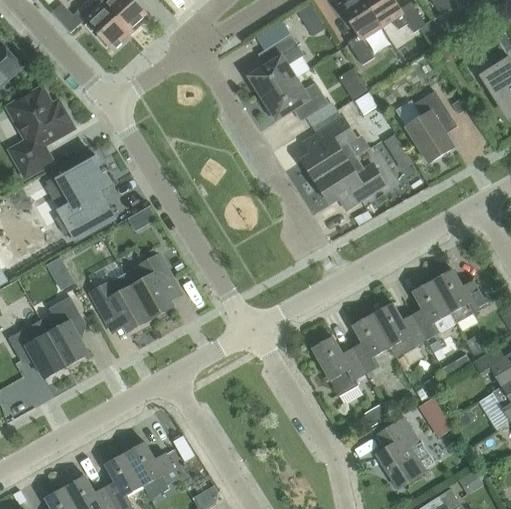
[(129,33),(99,0),(86,0),(76,10),(98,34),(96,36),(105,46),(107,44),(112,49),(129,33)]
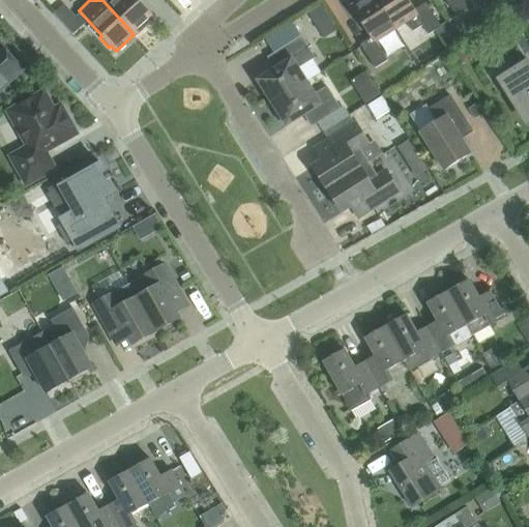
[(103,0),(134,34),(153,16),(139,0),(103,0)]
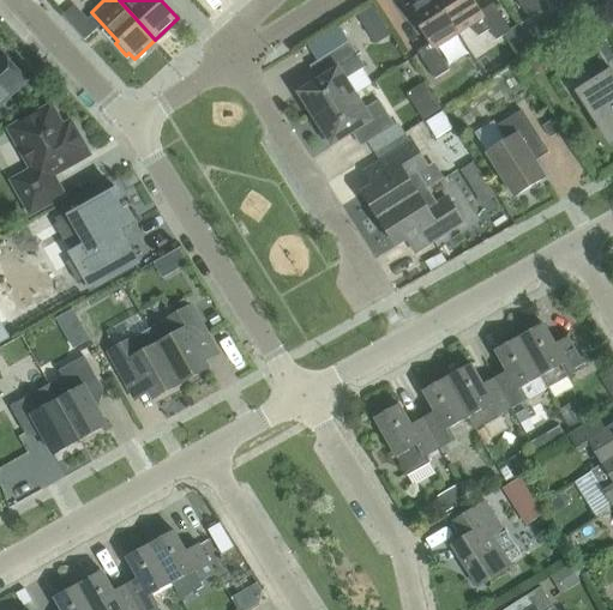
[(434,46),(458,29),(439,0),(413,0),(406,5),(428,41),(416,49),(433,77),(448,67),(434,46)]
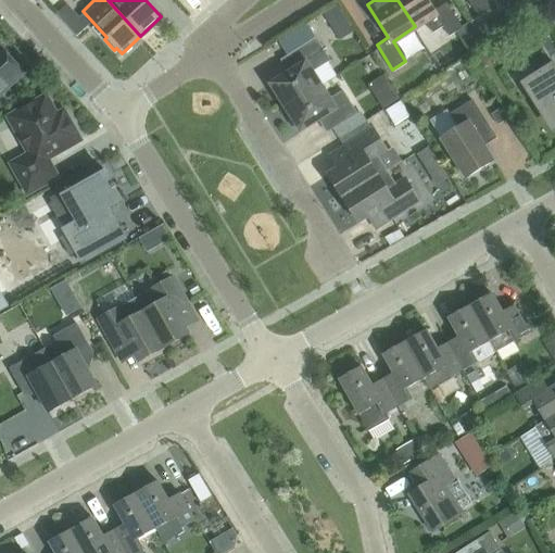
[(398,0),(415,26),(425,21),(431,30),(442,24),(449,34),(462,26),(445,1),(433,8),(428,0),(398,0)]
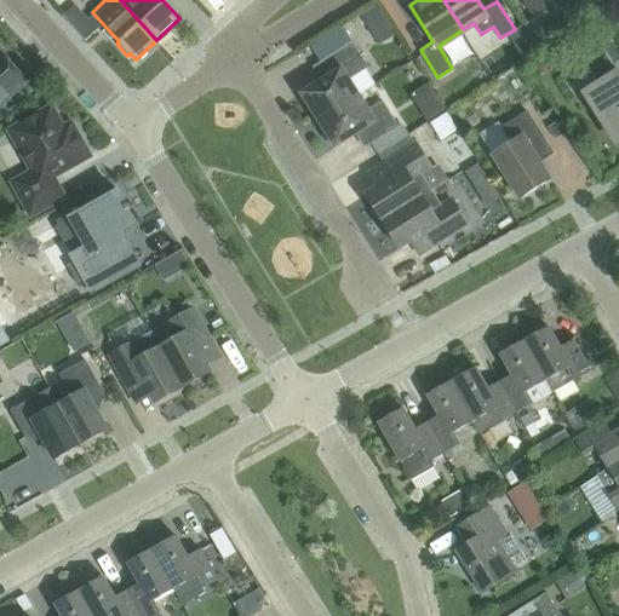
[(522,0),(533,17),(548,7),(542,0),(522,0)]
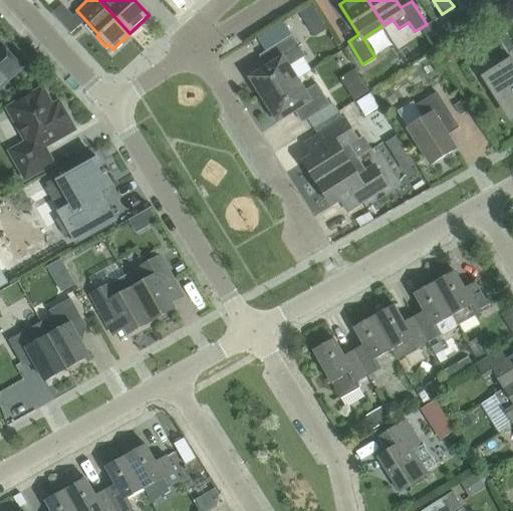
[(63,3),(52,9),(61,23),(71,17),(63,3)]
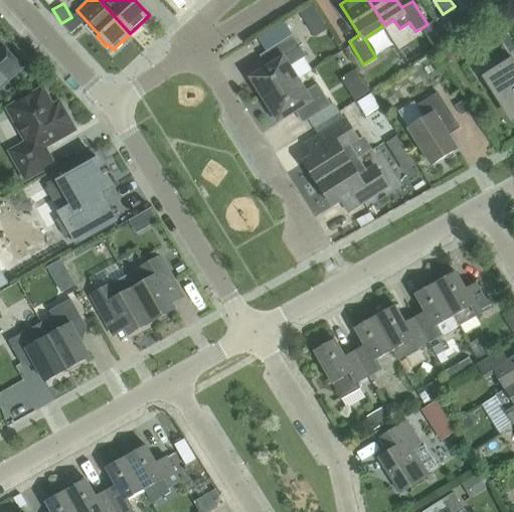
[(494,29),(493,29),(507,51),(508,51),(507,50),(513,45),(501,25),(494,29)]
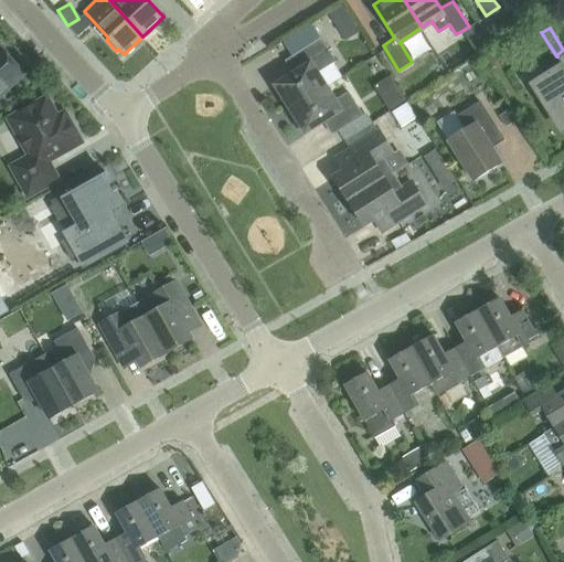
[(289,107),(325,84),(317,71),(334,60),(320,35),(290,54),(298,67),(274,83),(276,86),(274,91),(278,98),(284,98),(289,107)]
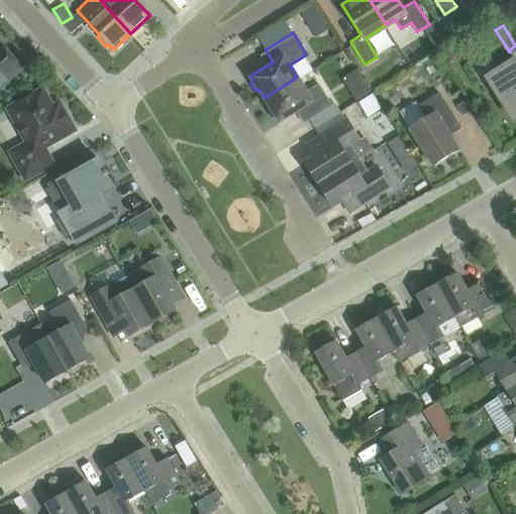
[(0,84),(21,66),(0,42),(0,84)]
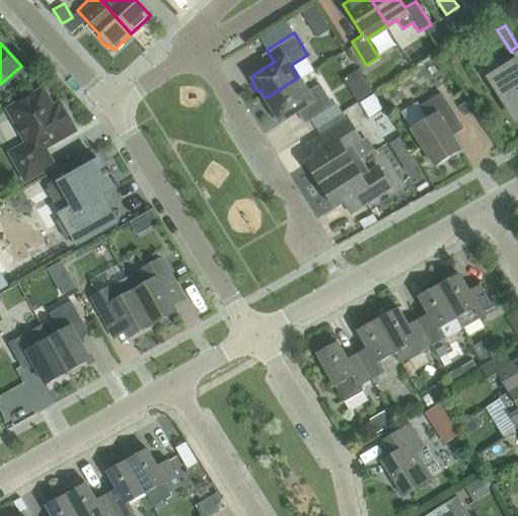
[(517,115),(517,61),(514,56),(513,57),(514,59),(489,75),(515,118),(517,115)]
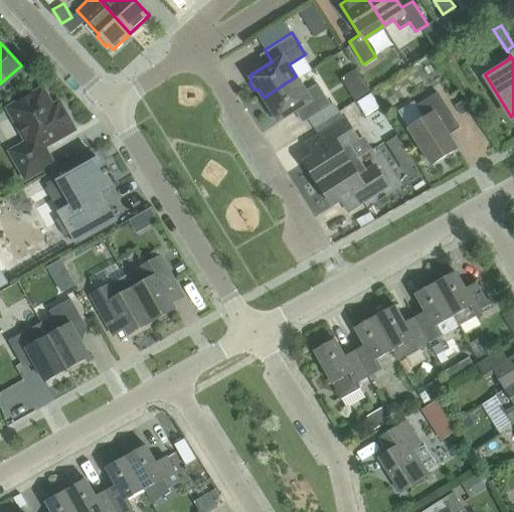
[(355,68),(343,75),(352,92),(365,84),(355,68)]
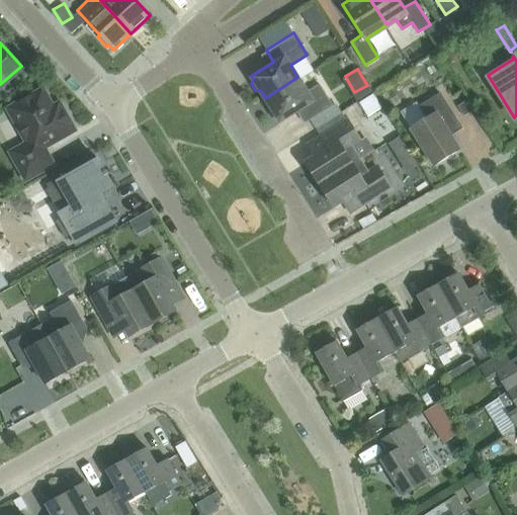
[(272,117),(277,117),(279,120),(302,106),(310,117),(332,103),(319,82),(306,90),(297,77),(265,98),(270,106),(268,110),(272,117)]
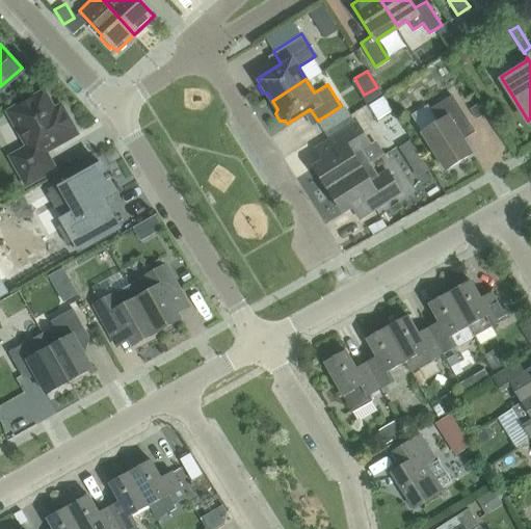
[(48,95),(45,94),(43,90),(25,100),(25,105),(10,113),(28,144),(10,155),(26,182),(53,166),(44,150),(75,131),(65,115),(59,118),(52,106),(53,103),(48,95)]
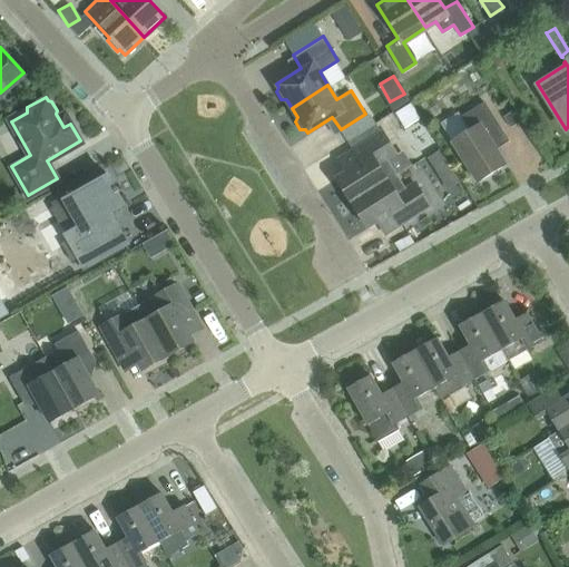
[(451,139),(477,181),(504,163),(488,137),(501,128),(483,99),(460,115),(469,128),(451,139)]
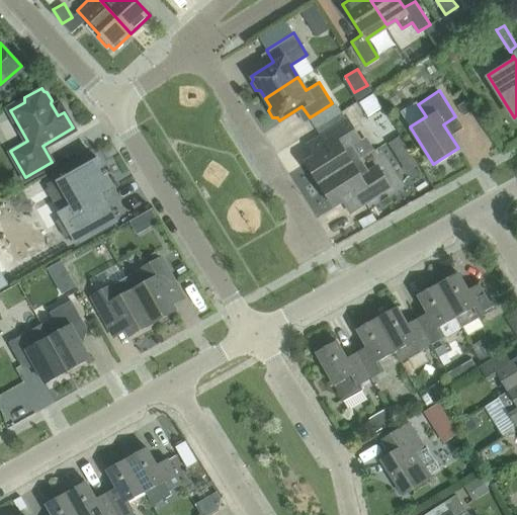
[(370,94),(358,99),(365,113),(377,108),(370,94)]
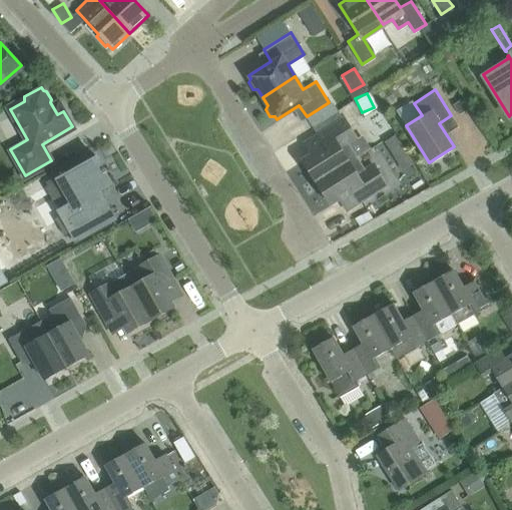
[(316,181),(357,155),(349,142),(357,137),(343,116),(304,141),(311,153),(302,159),(316,181)]
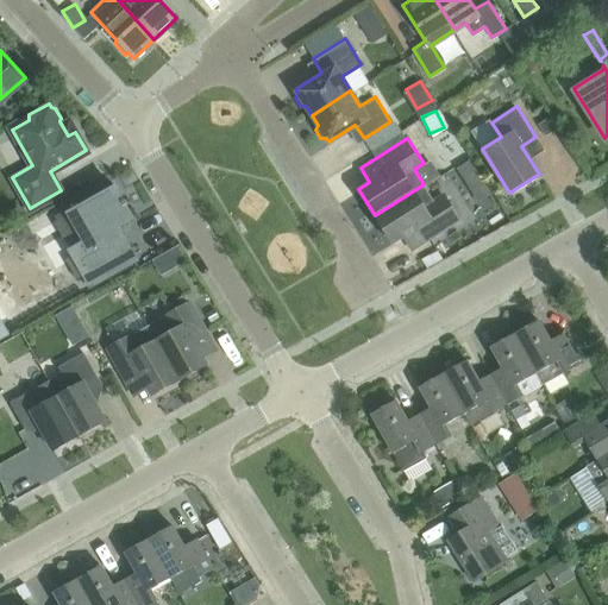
[(375,215),(392,241),(402,234),(411,247),(458,218),(443,193),(432,199),(424,184),(375,215)]
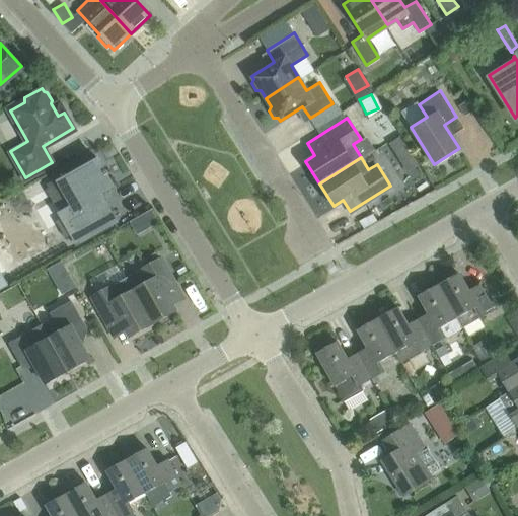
[(99,192),(113,183),(106,173),(107,172),(104,168),(103,168),(97,158),(61,178),(60,175),(46,183),(48,187),(46,188),(55,205),(56,204),(60,211),(58,212),(61,217),(55,220),(64,236),(70,232),(72,237),(113,215),(99,192)]
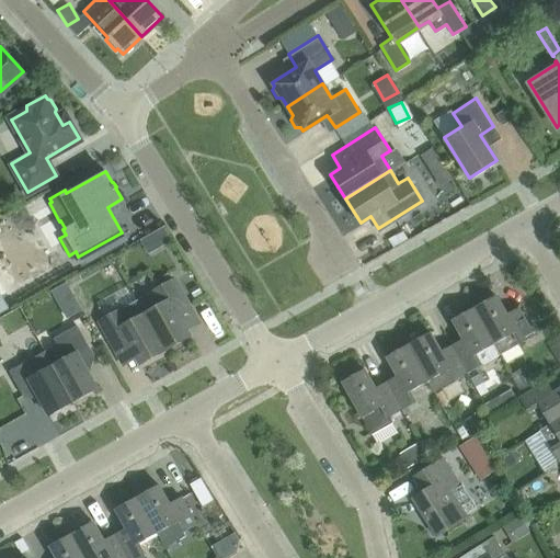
[(164,349),(189,334),(185,328),(198,320),(173,276),(136,298),(164,349)]
